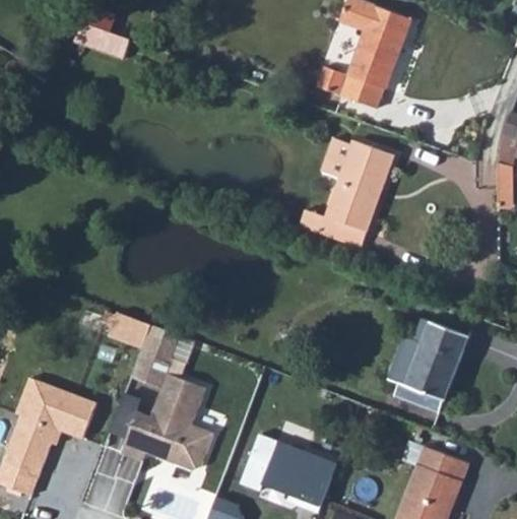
[(364,0),(344,0),(342,7),(337,20),(362,29),(338,89),(336,95),(373,110),(376,104),(381,89),(384,90),(407,31),(412,18),(364,0)]
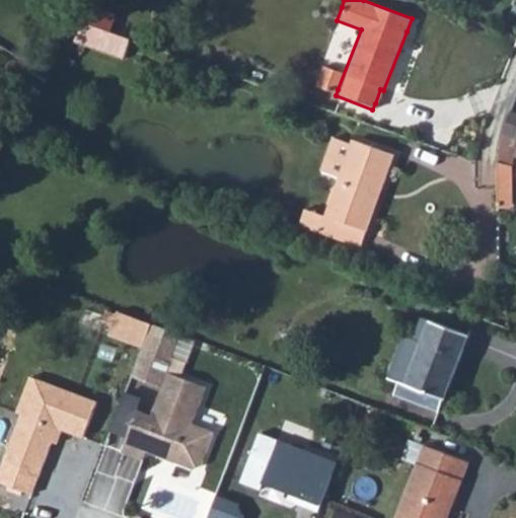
[(90,49),(100,26),(69,13),(56,35),(90,49)]
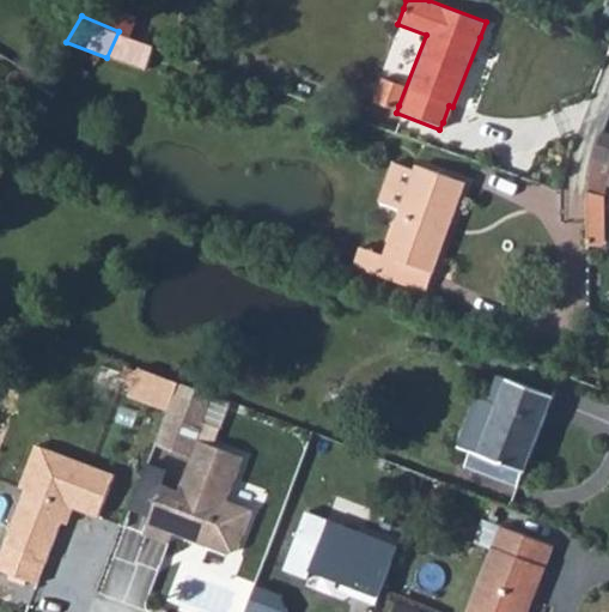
[(601,246),(602,188),(608,187),(608,137),(588,137),(584,246),(601,246)]
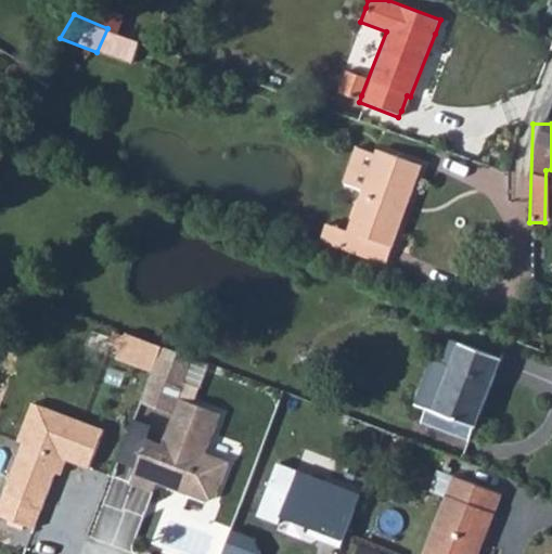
[(351,228),(343,250),(387,268),(424,171),(381,154),(380,157),(355,147),(341,183),(366,193),(351,228)]
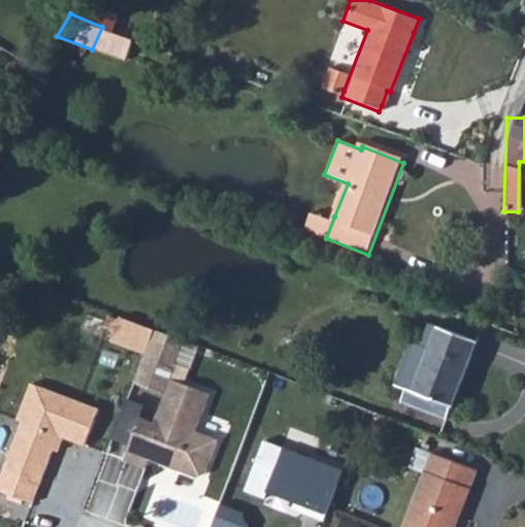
[(300,228),(326,238),(334,217),(308,206),(300,228)]
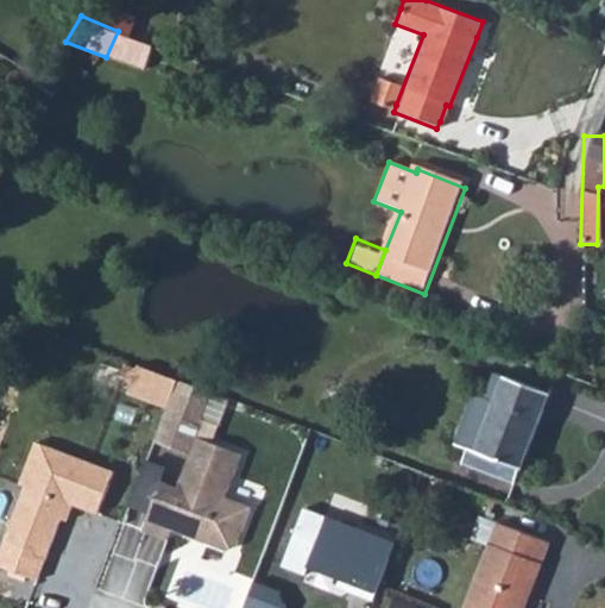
[(139,369),(131,394),(165,408),(175,382),(139,369)]
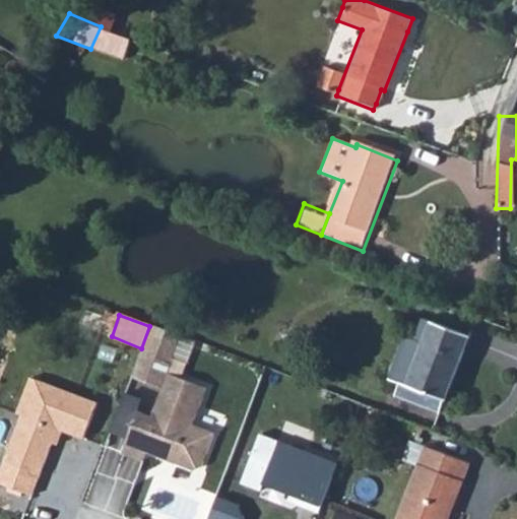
[(399,387),(445,404),(469,338),(424,321),(399,387)]
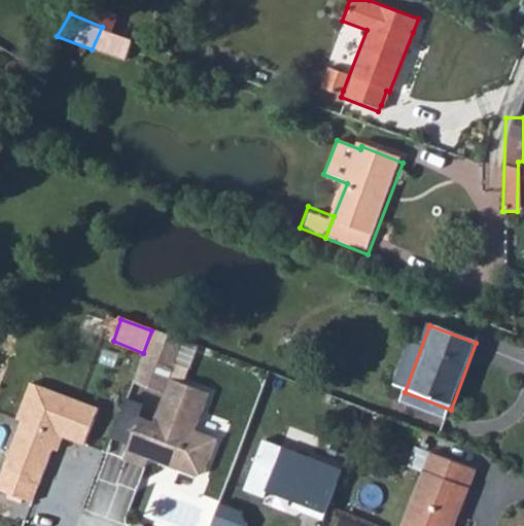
[(143,353),(141,359),(170,369),(172,364),(180,341),(151,330),(143,353)]
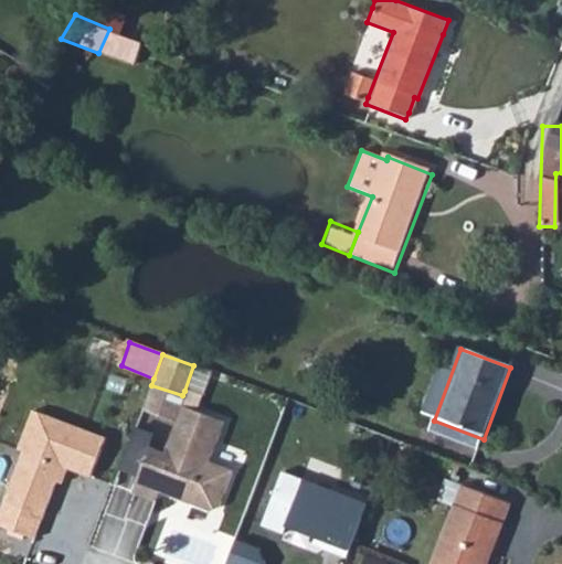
[(140,411),(176,424),(182,405),(194,410),(200,396),(184,391),(182,395),(151,385),(140,411)]
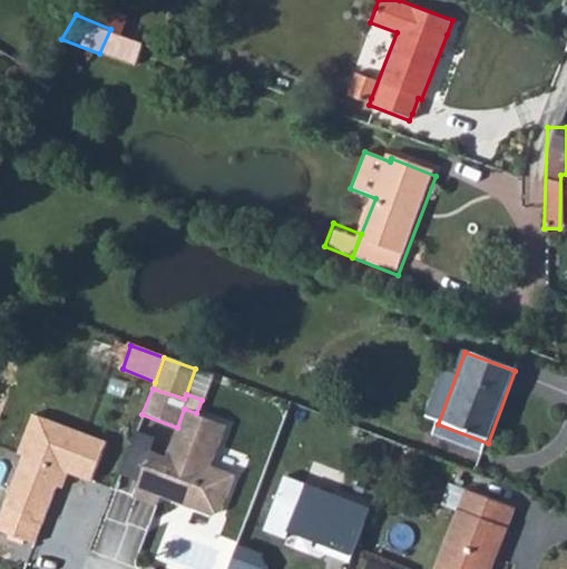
[(225,509),(236,472),(212,466),(224,423),(196,413),(184,409),(177,428),(166,459),(150,452),(135,499),(158,507),(162,497),(214,514),(225,509)]
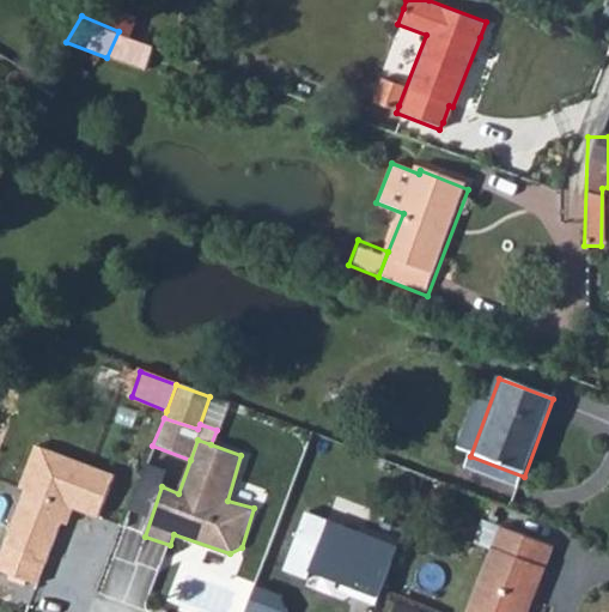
[(113,472),(36,444),(20,485),(25,488),(0,555),(0,573),(35,587),(59,523),(67,526),(74,506),(97,514),(113,472)]
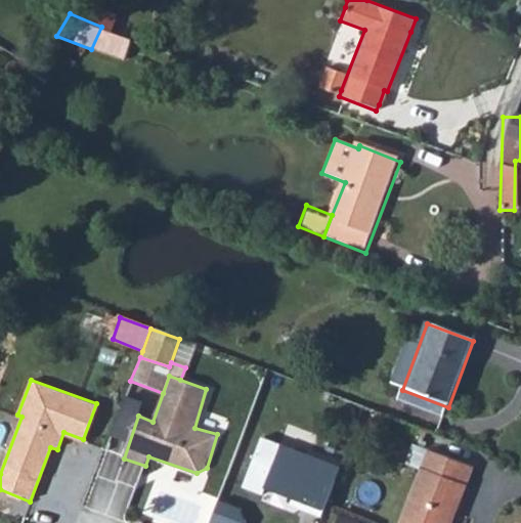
[(443,421),(448,407),(402,390),(397,404),(443,421)]
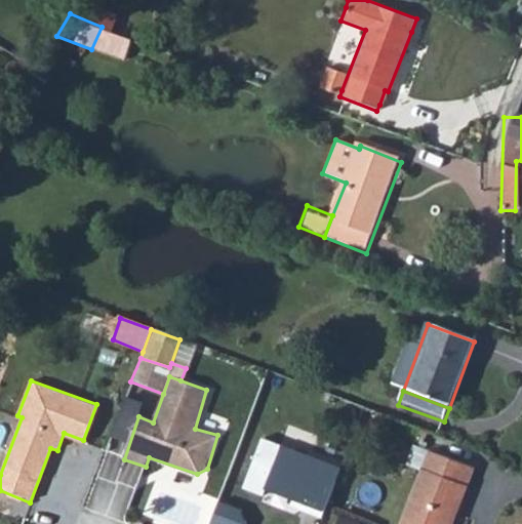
[(262,441),(244,488),(262,494),(265,486),(292,495),(291,499),(300,502),(297,511),(320,519),(338,470),(262,441)]
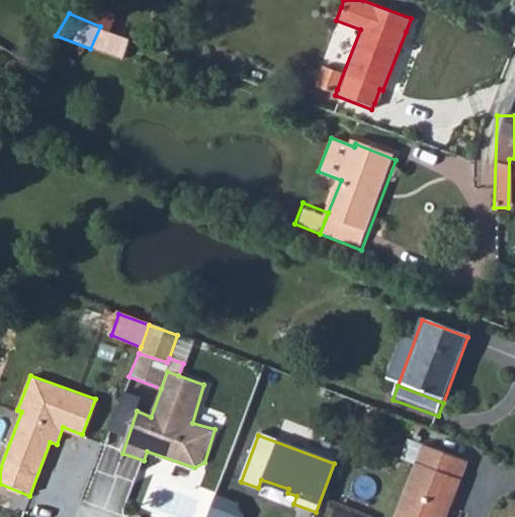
[(444,516),(469,459),(424,441),(392,516),(444,516)]
